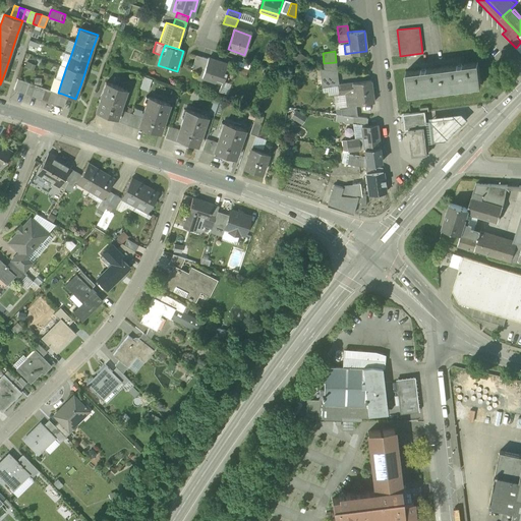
[(192,66),(198,68),(203,57),(196,55),(192,66)]
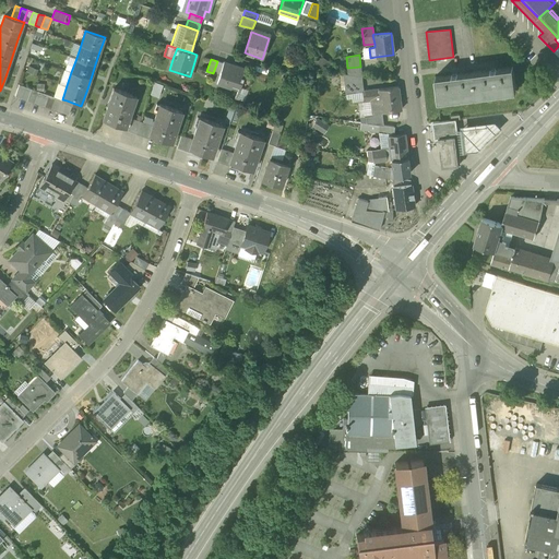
[(223,63),(217,61),(213,73),(219,75),(223,63)]
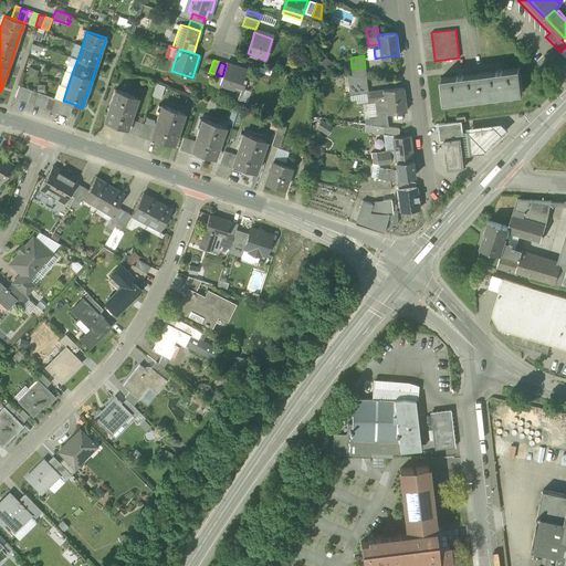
[(220,84),(241,91),(248,70),(227,63),(226,64),(222,76),(220,84)]
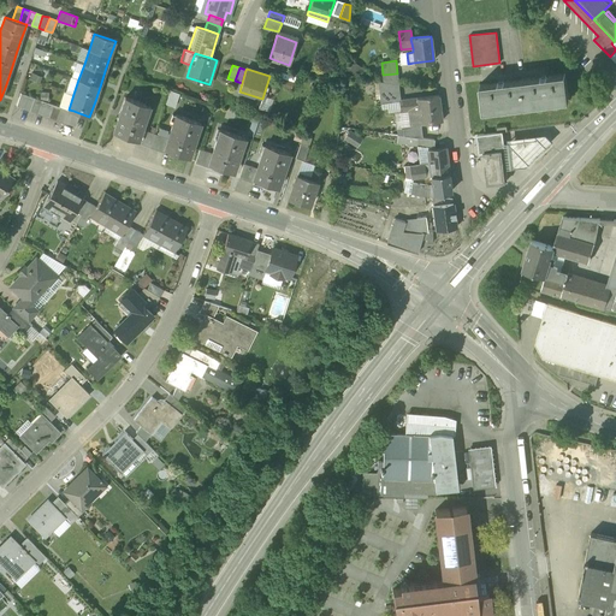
[(398,84),(397,73),(383,75),(384,82),(398,84)]
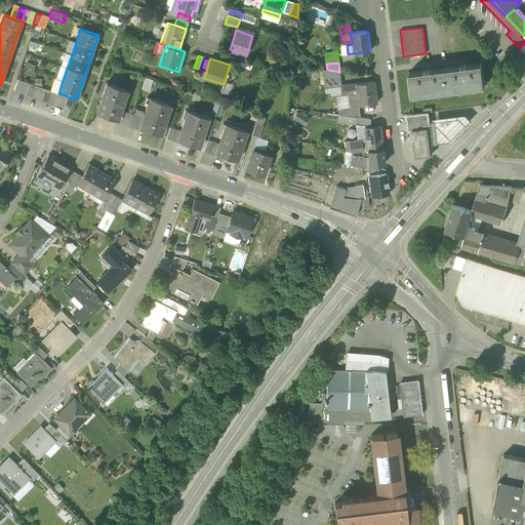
[(408,72),(411,94),(485,85),(482,63),(408,72)]
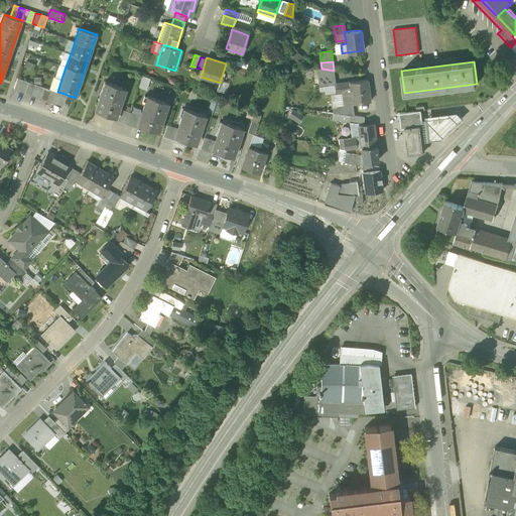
[(244,72),(246,63),(238,62),(237,71),(244,72)]
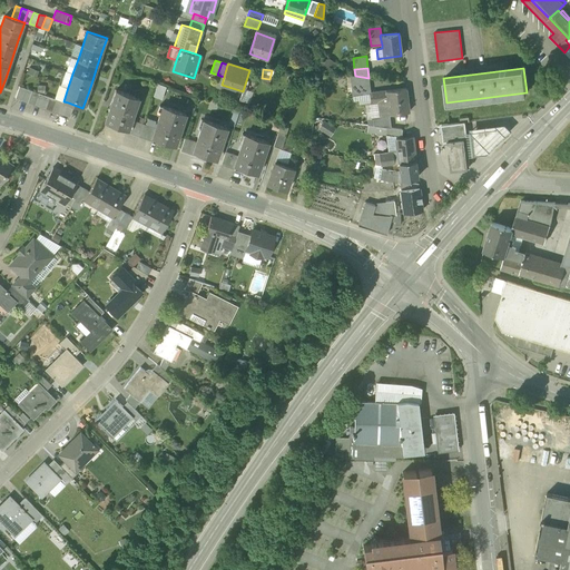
[(371,92),(369,78),(355,76),(350,76),(353,96),(370,94),(370,92),(371,92)]
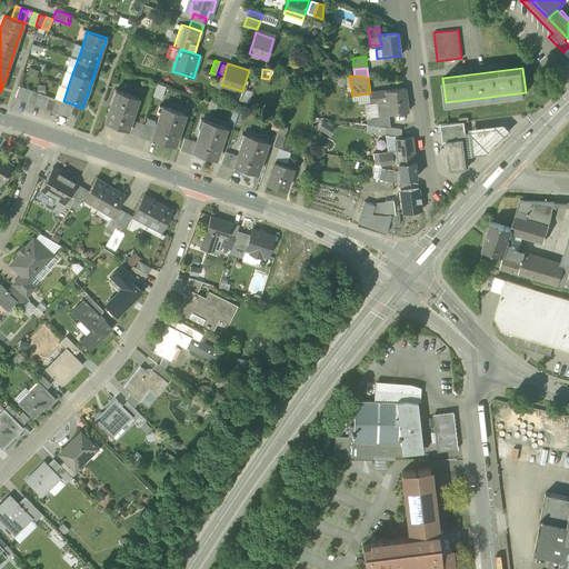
[(16,98),(21,100),(26,89),(19,87),(16,98)]
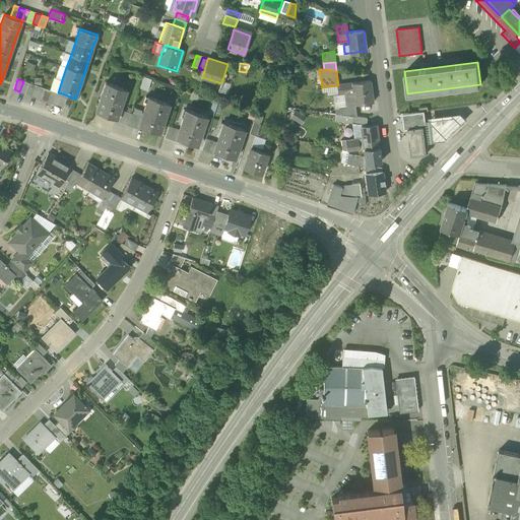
[(346,107),(346,108),(355,107),(355,105),(373,102),(370,80),(351,83),(351,82),(338,84),(337,84),(337,85),(338,93),(338,94),(344,93),(346,107)]
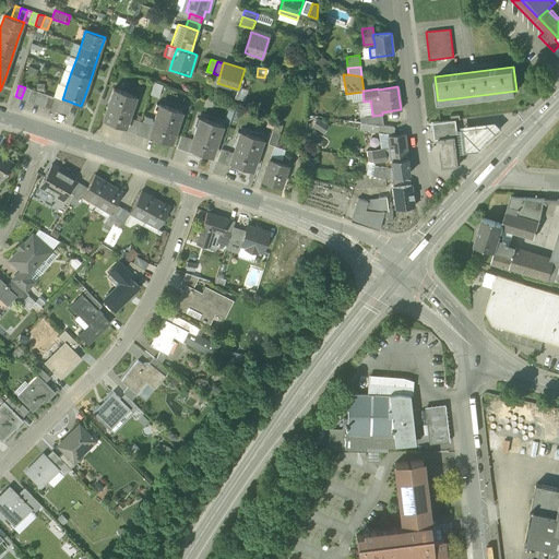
[(32,88),(25,87),(21,98),(27,100),(32,88)]
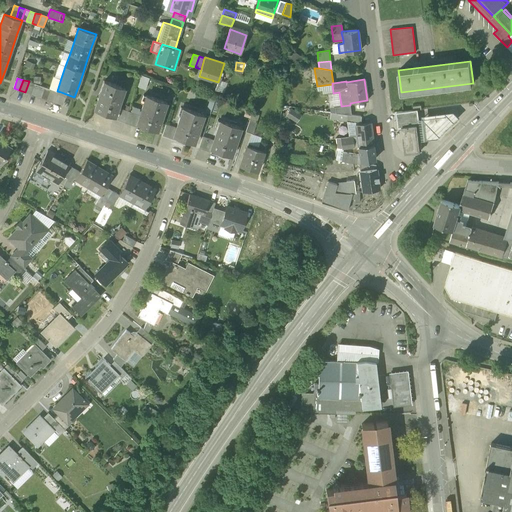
[(29,81),(25,92),(31,94),(34,83),(29,81)]
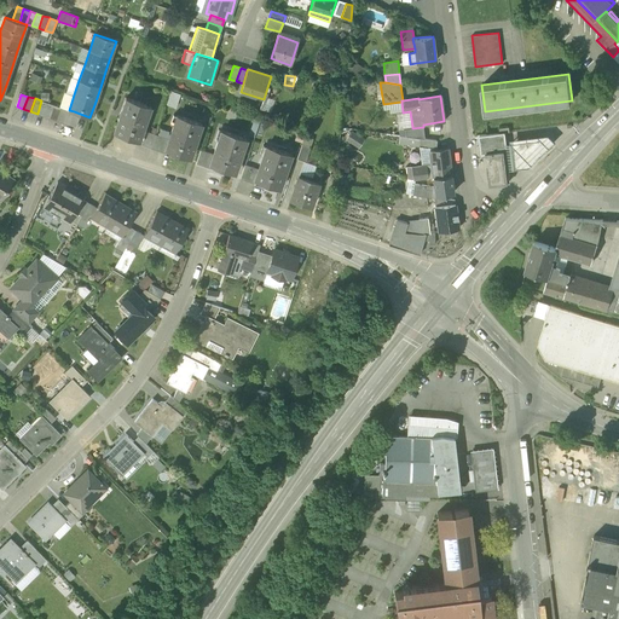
[(138,140),(139,140),(143,131),(151,106),(126,98),(114,132),(138,140)]
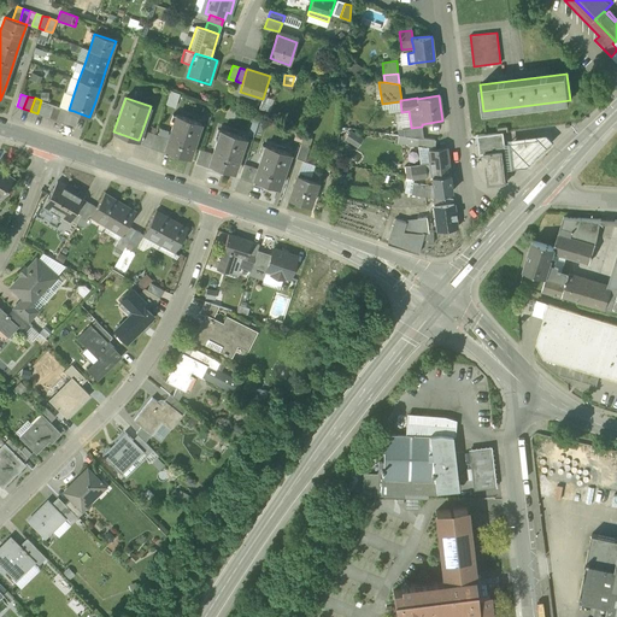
[(48,103),(41,100),(37,113),(43,116),(48,103)]
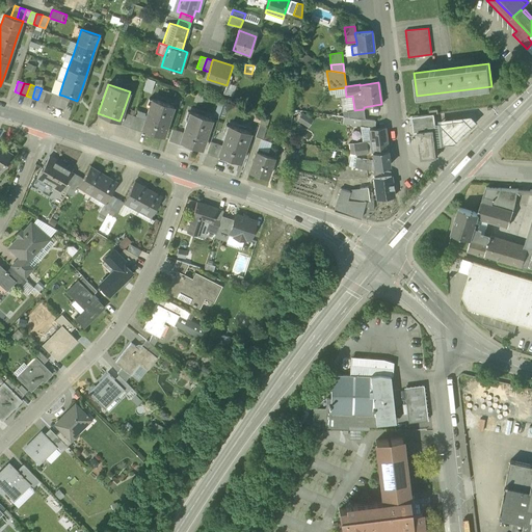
[(336,97),(346,96),(345,87),(329,89),(329,95),(335,94),(336,97)]
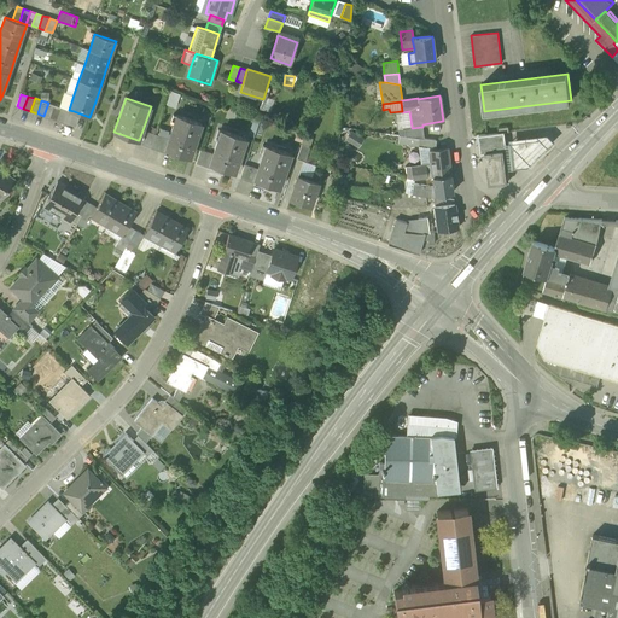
[(54,105),(48,103),(44,116),(50,118),(54,105)]
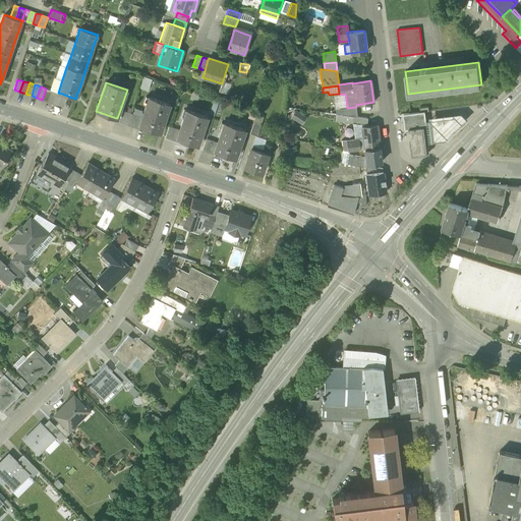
[(51,91),(46,89),(42,100),(47,101),(51,91)]
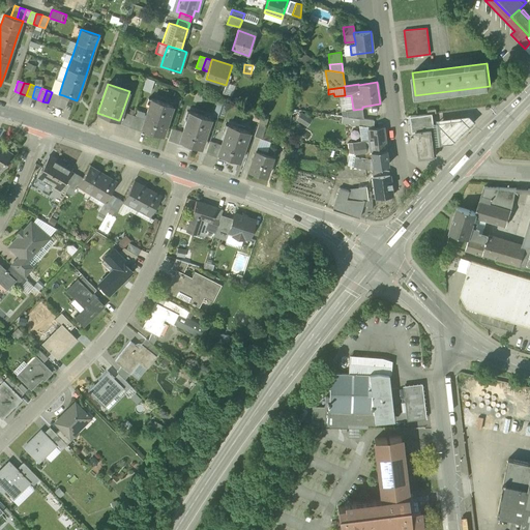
[(57,94),(52,92),(48,102),(54,105),(57,94)]
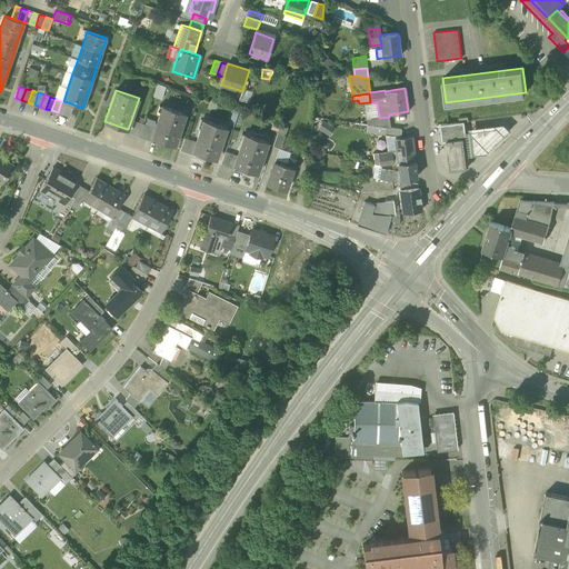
[(63,101),(61,101),(58,112),(63,115),(68,102),(63,101)]
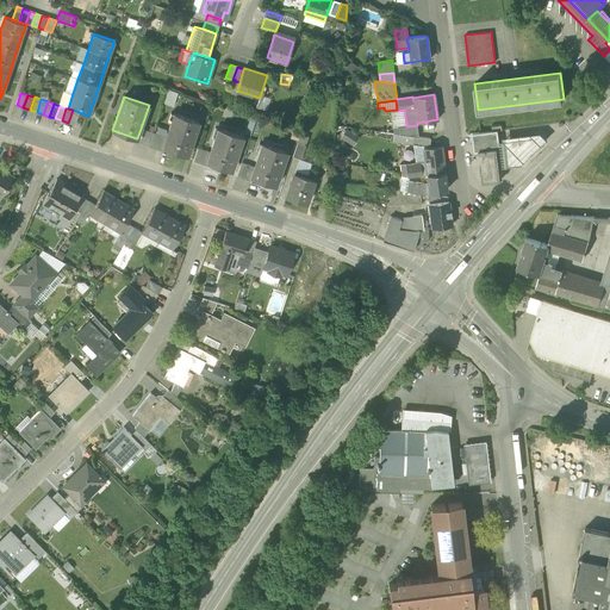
[(79,112),(73,110),(68,123),(75,125),(79,112)]
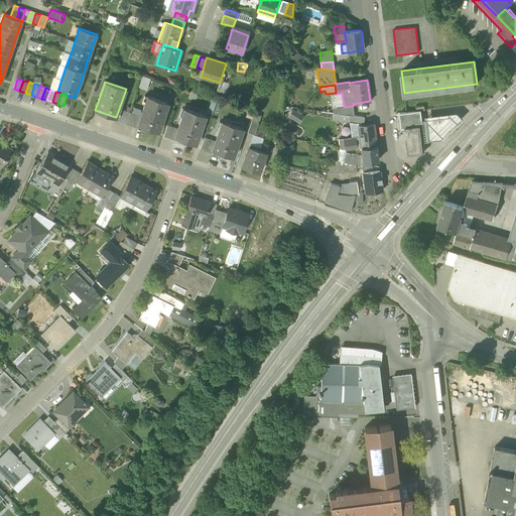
[(333,113),(339,114),(338,107),(344,106),(342,93),(336,94),(331,95),(333,113)]
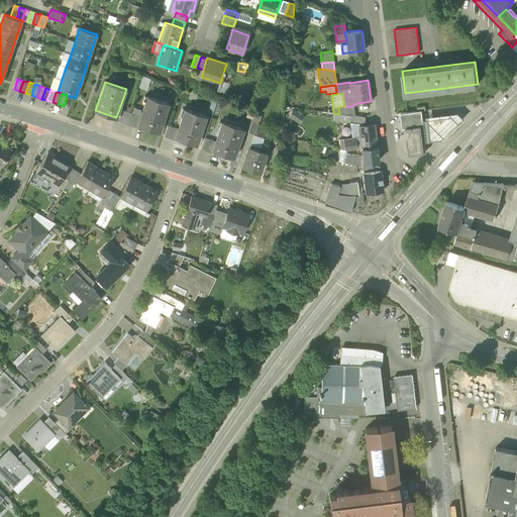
[(146,128),(159,132),(169,103),(147,96),(141,116),(138,125),(146,128)]
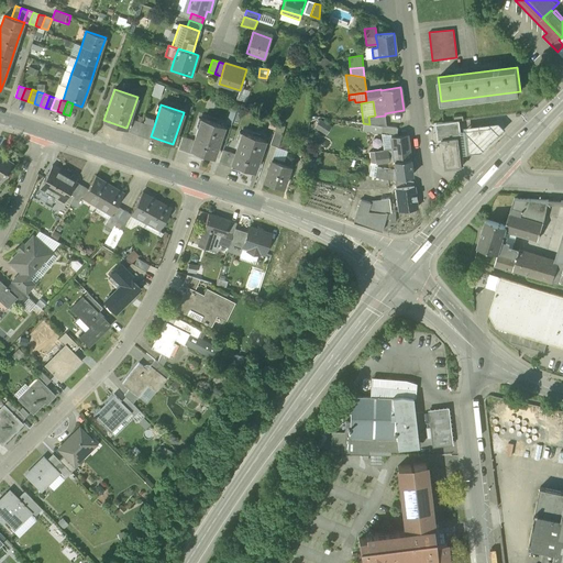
[(370,124),(386,127),(385,116),(375,117),(375,116),(368,117),(370,124)]
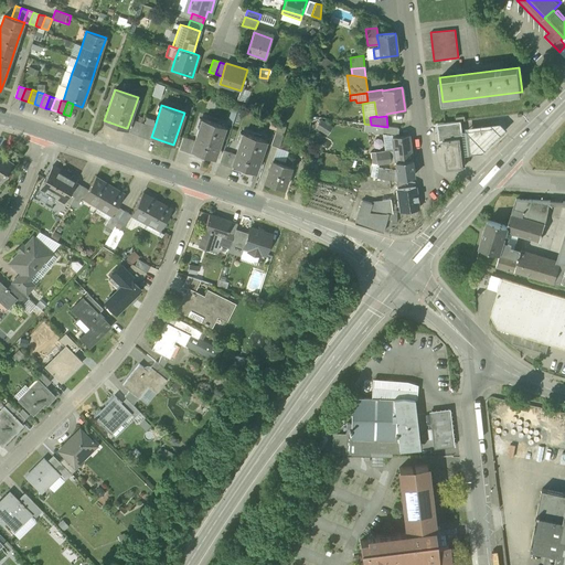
[(327,134),(332,125),(320,117),(315,126),(327,134)]
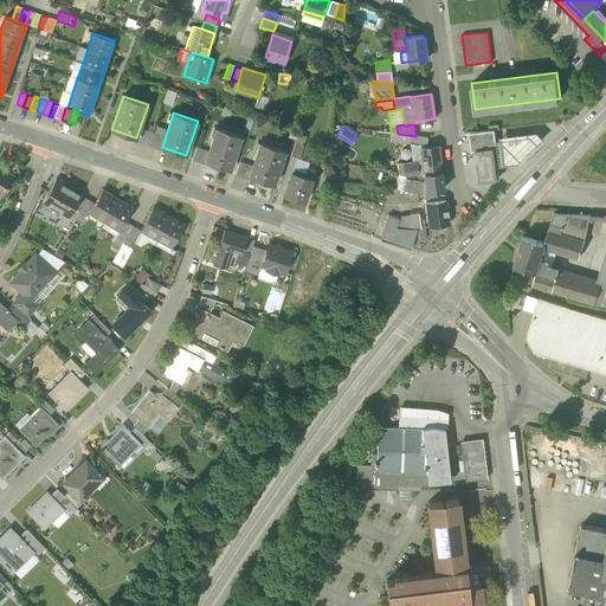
[(134,141),(148,146),(152,133),(140,128),(136,137),(135,137),(134,141)]
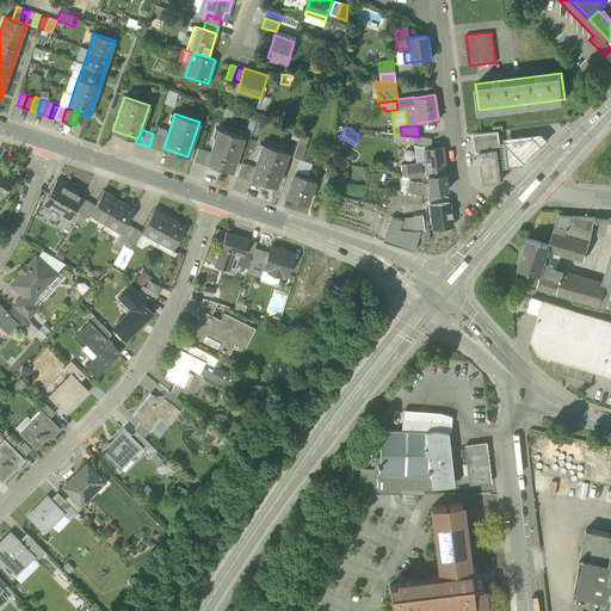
[(217,166),(232,171),(244,137),(218,129),(211,153),(207,166),(216,170),(217,166)]
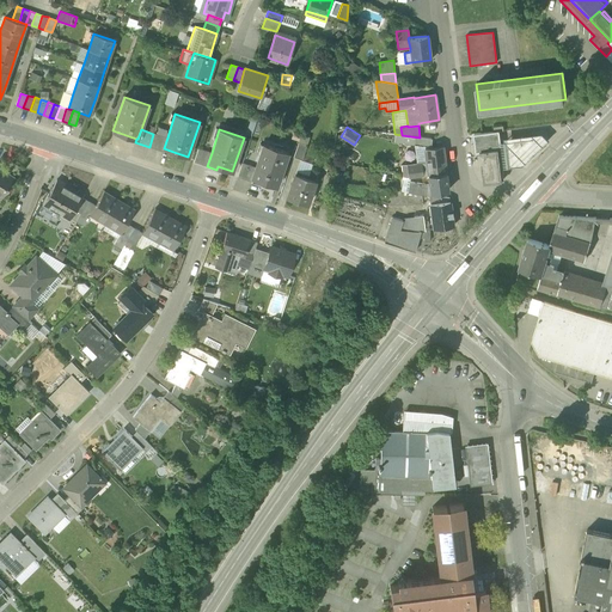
[(481,152),(484,183),(502,181),(502,179),(503,179),(503,167),(501,142),(500,130),(475,134),(476,152),(481,152)]
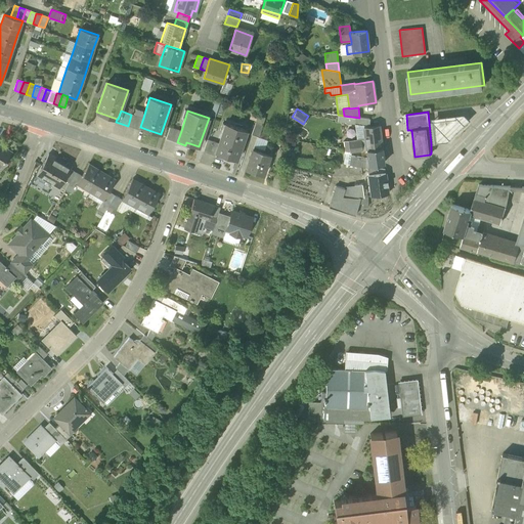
[(432,118),(432,121),(435,142),(448,141),(470,120),(465,114),(432,118)]
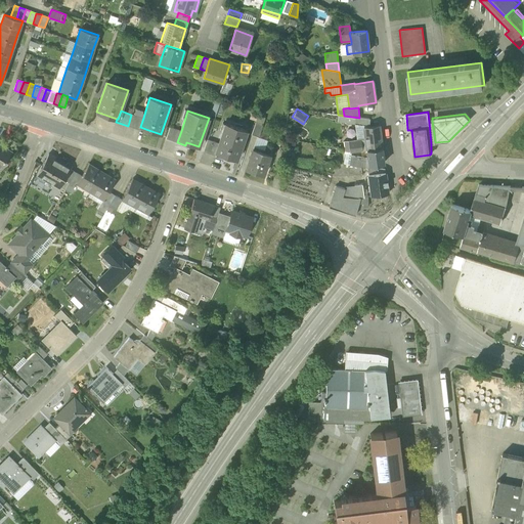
[(143,118),(131,115),(128,126),(139,130),(140,127),(143,118)]
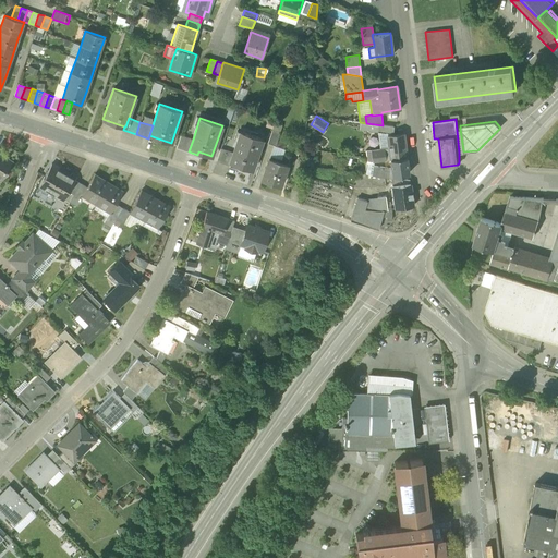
[(377,132),(392,134),(392,126),(378,125),(377,132)]
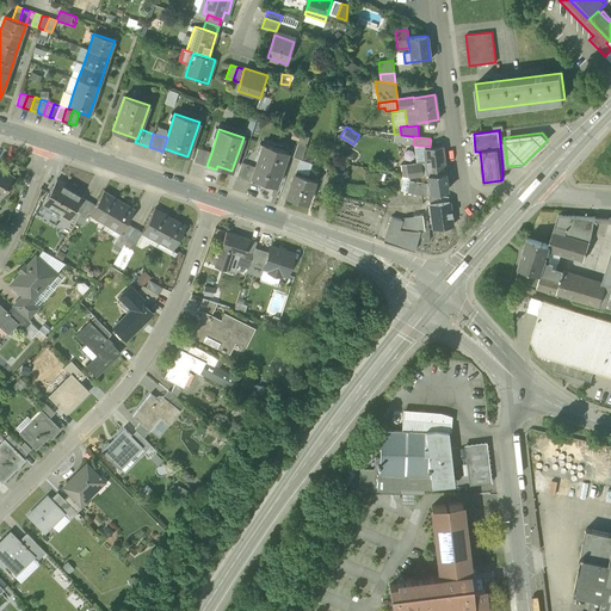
[(292,156),(301,159),(306,144),(298,142),(292,156)]
